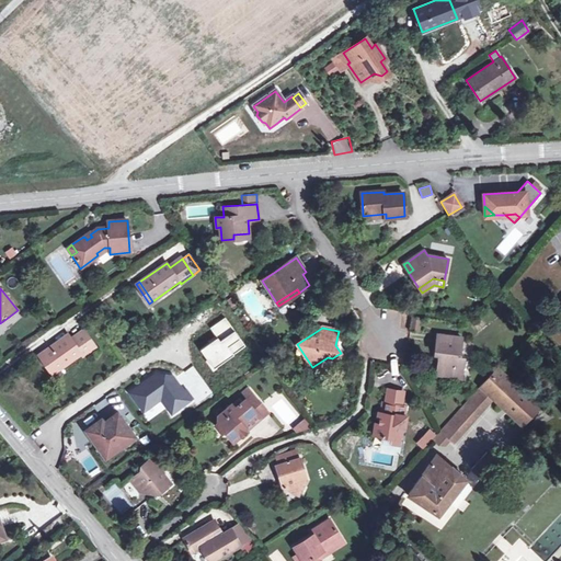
[(42,353),(55,370),(80,353),(81,355),(94,345),(83,331),(71,340),(67,335),(42,353)]
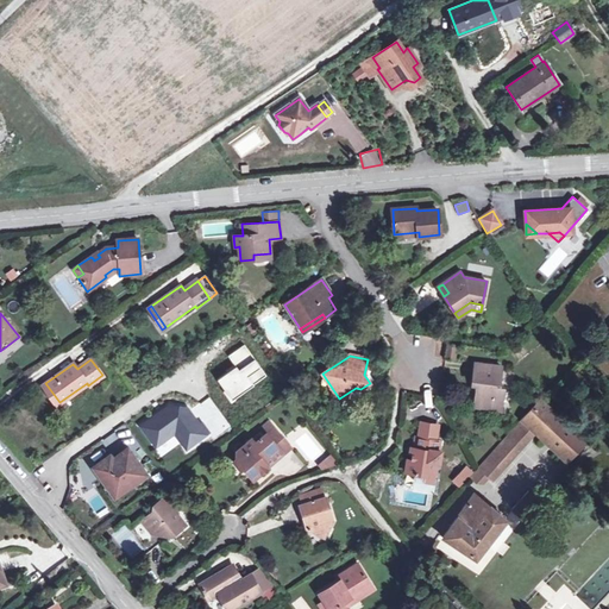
[(472,384),(477,385),(475,407),(500,410),(503,388),(498,388),(501,368),(476,364),(472,384)]
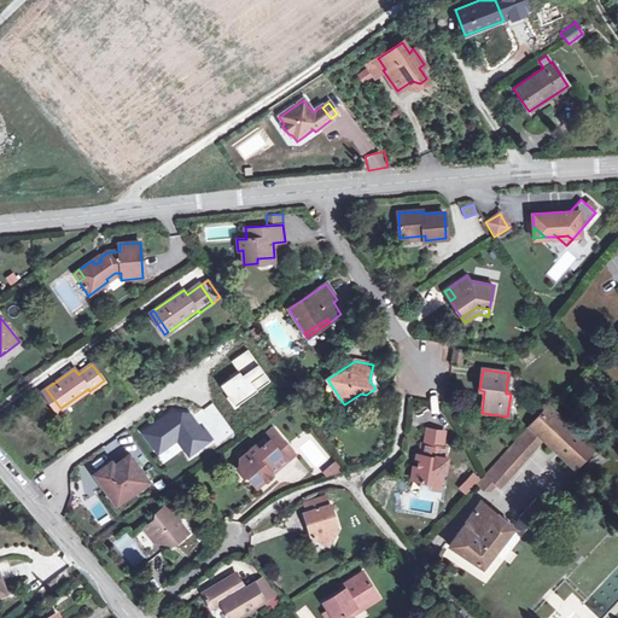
[(60,408),(46,389),(42,392),(57,412),(60,408)]
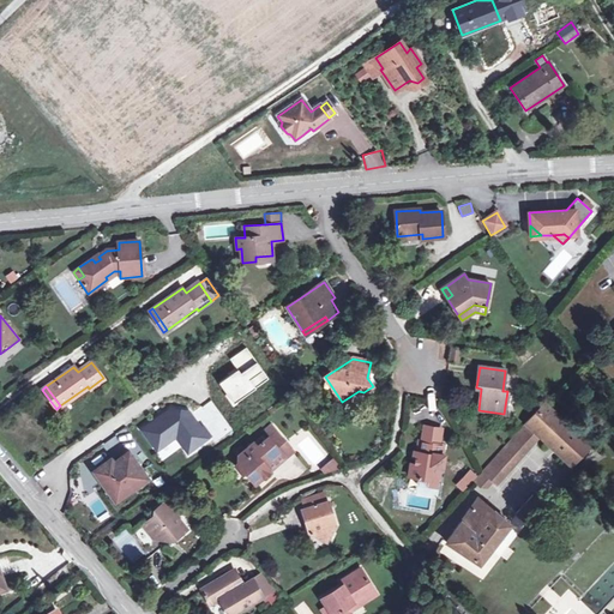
[(545,403),(527,423),(540,437),(572,465),(590,446),(545,403)]
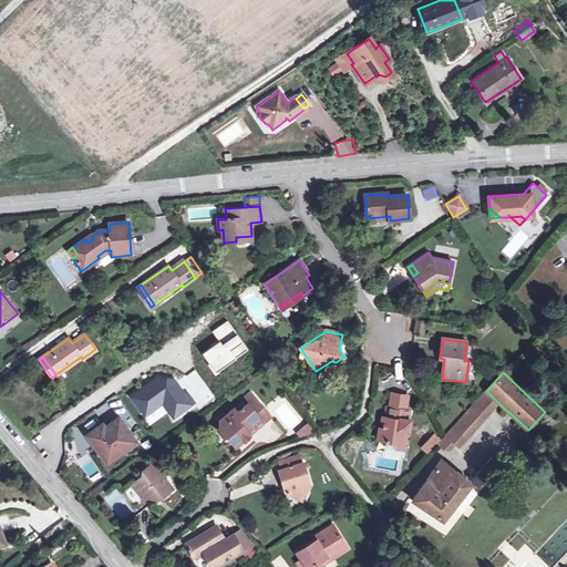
[(158,378),(132,395),(145,415),(164,402),(174,416),(192,404),(175,380),(158,378)]
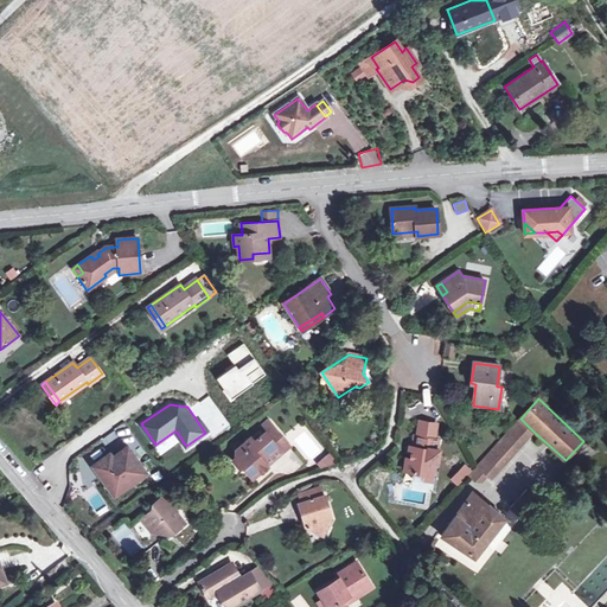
[(534,432),(521,419),(503,438),(517,449),(534,432)]
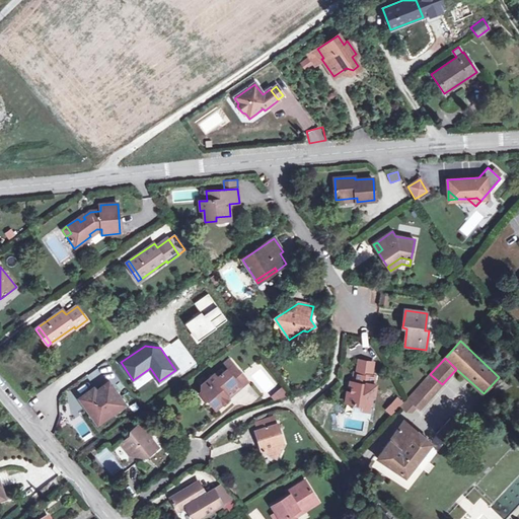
[(359,362),(357,373),(371,375),(372,364),(359,362)]
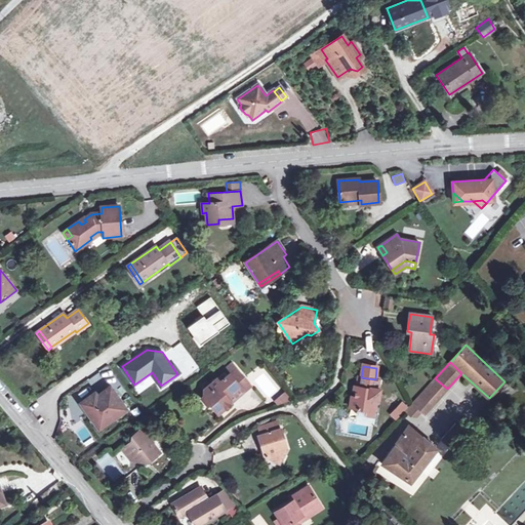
[(219,405),(224,409),(231,403),(230,401),(243,390),(245,392),(251,386),(236,368),(219,381),(217,378),(209,385),(204,389),(203,396),(201,398),(207,405),(209,403),(214,409),(219,405)]
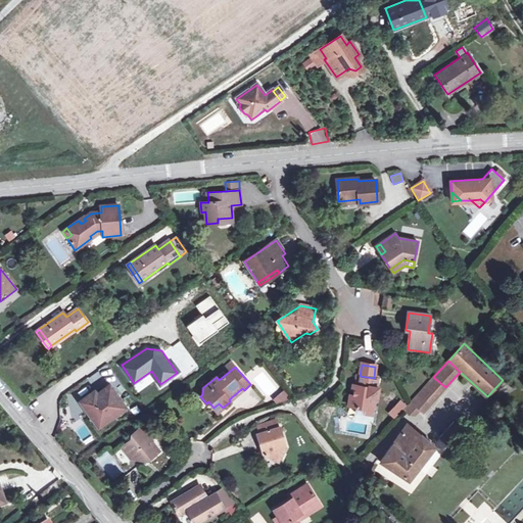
[(374,378),(360,376),(359,385),(355,385),(353,395),(350,394),(349,406),(358,407),(365,408),(365,405),(374,406),(375,396),(378,397),(379,387),(377,387),(378,379),(374,378)]
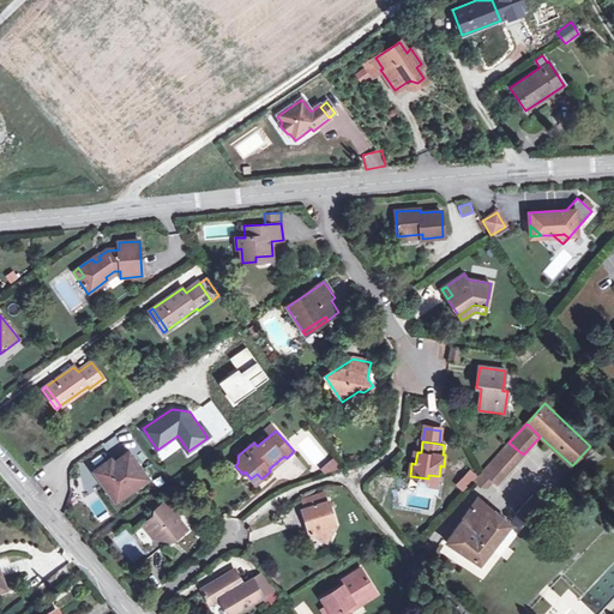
[(523,455),(509,443),(489,463),(504,475),(523,455)]
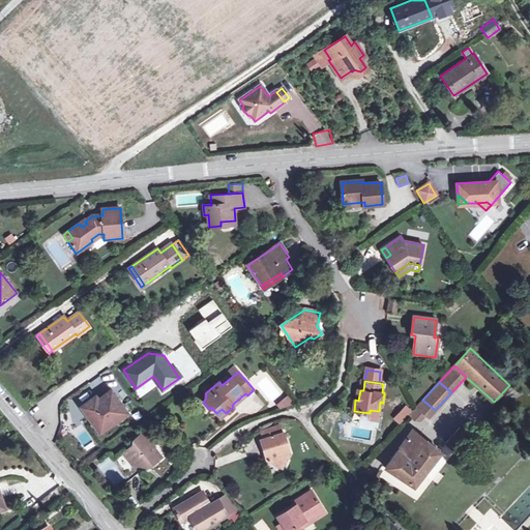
[(100,418),(107,427),(125,412),(111,391),(98,401),(95,396),(82,407),(94,423),(100,418)]
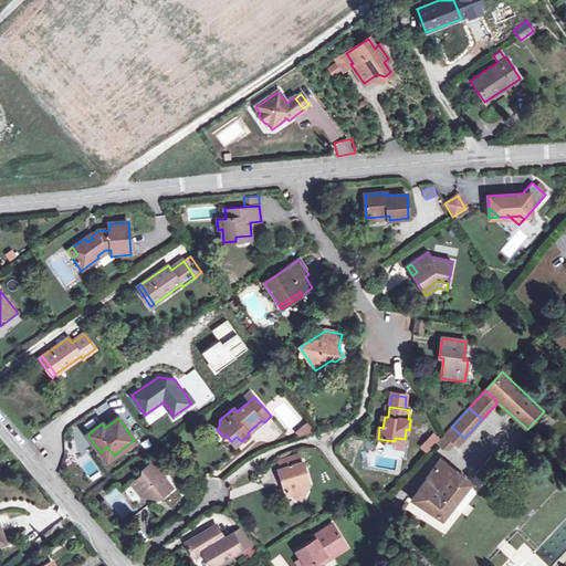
[(302,439),(314,430),(307,421),(295,431),(302,439)]
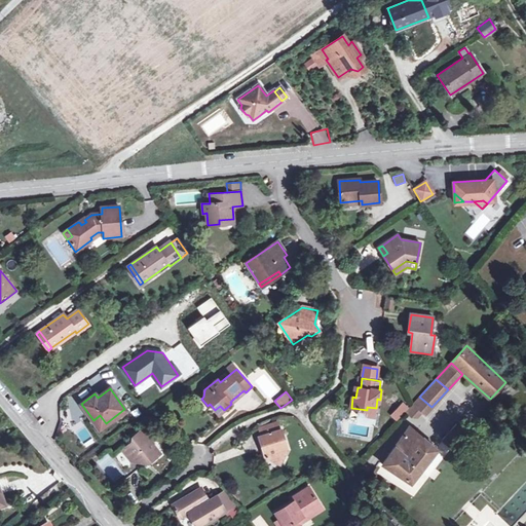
[(431,407),(419,397),(411,406),(405,412),(410,417),(417,417),(421,413),(424,415),(431,407)]
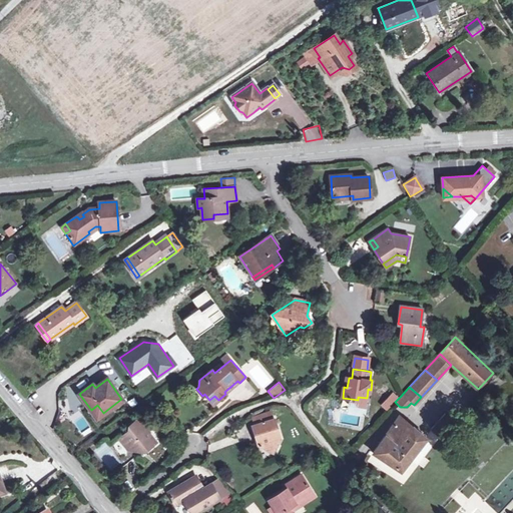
[(214,396),(209,400),(213,404),(218,400),(214,396)]
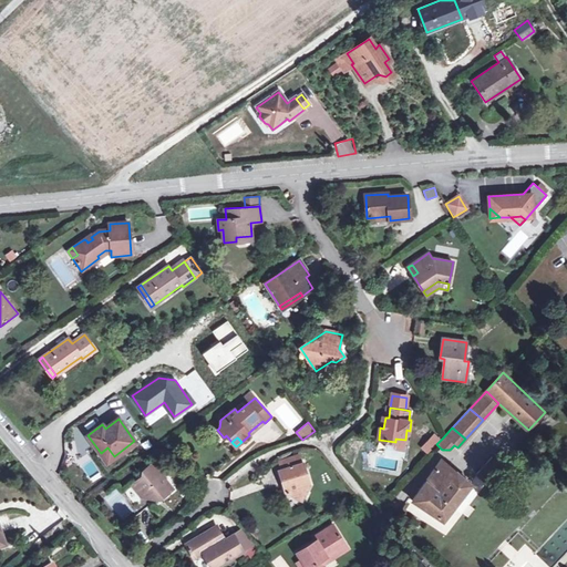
[(395,442),(388,441),(387,447),(403,450),(405,440),(395,439),(395,442)]
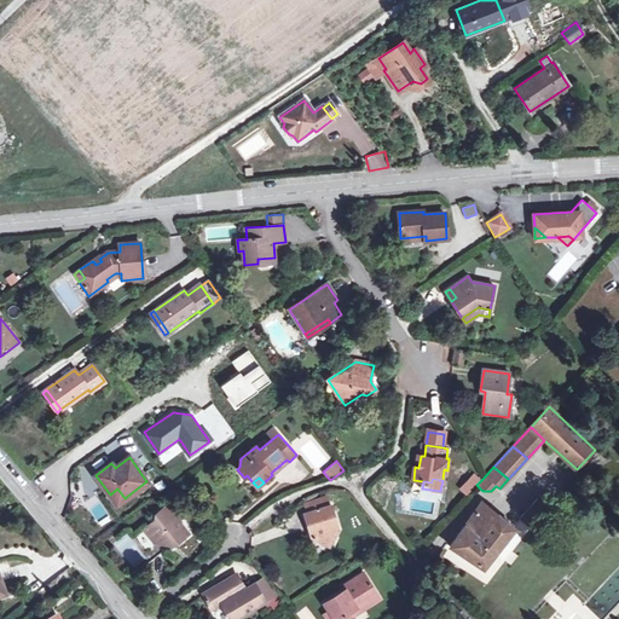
[(117,489),(110,495),(117,504),(125,498),(117,489)]
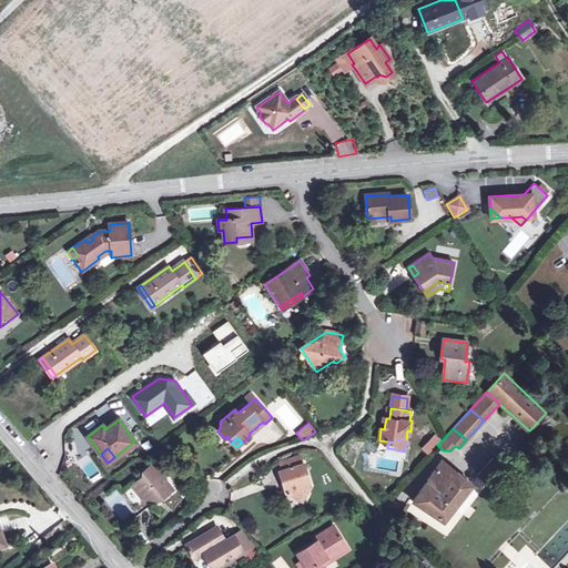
[(283,470),(302,465),(300,457),(280,464),(283,470)]
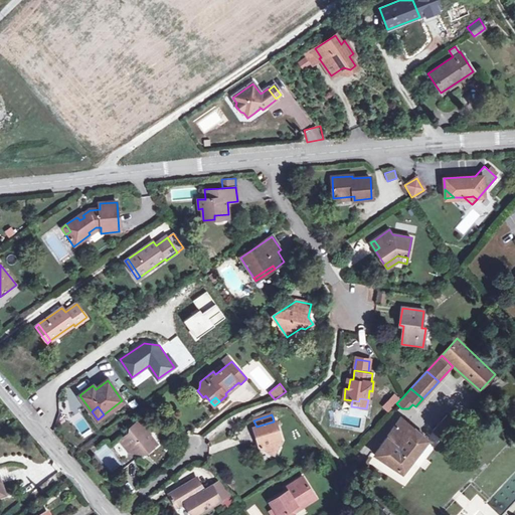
[(434,432),(443,439),(456,424),(452,420),(446,415),(433,431),(434,432)]
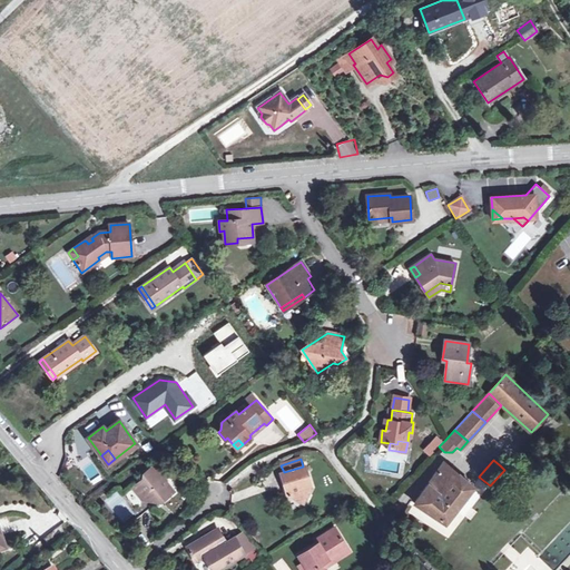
[(414,503),(445,523),(473,487),(444,463),(426,484),(414,503)]
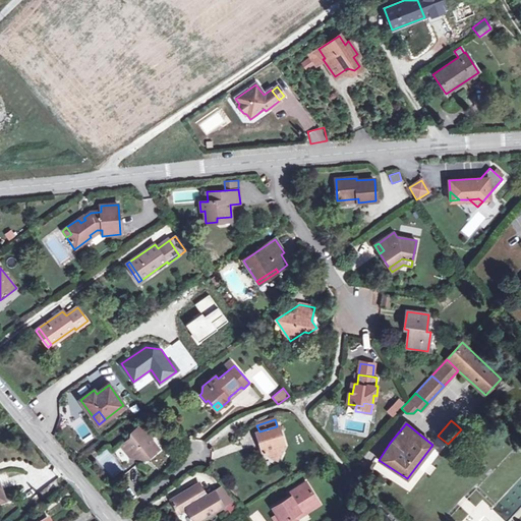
[(129,456),(139,458),(146,451),(150,456),(158,448),(140,425),(130,433),(130,439),(120,446),(129,456)]
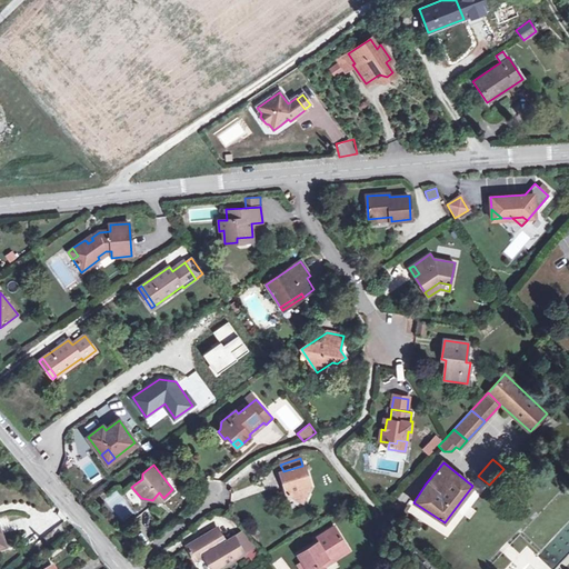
[(305,465),(302,466),(283,471),(280,472),(287,495),(303,502),(311,486),(305,465)]
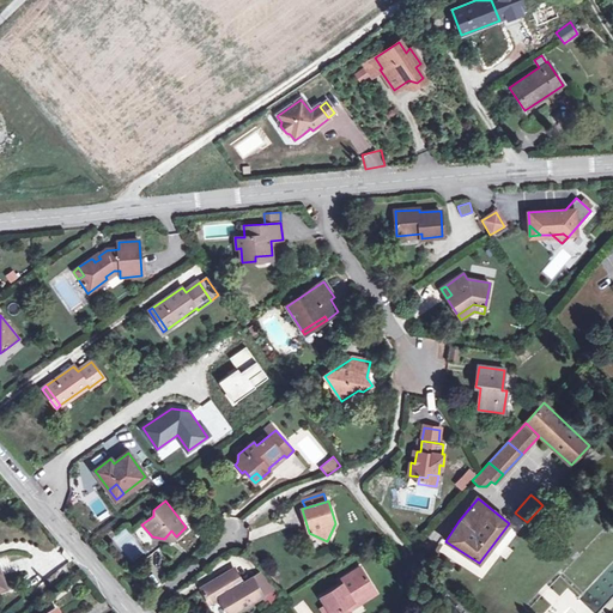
[(164,539),(152,536),(151,554),(164,545),(164,539)]
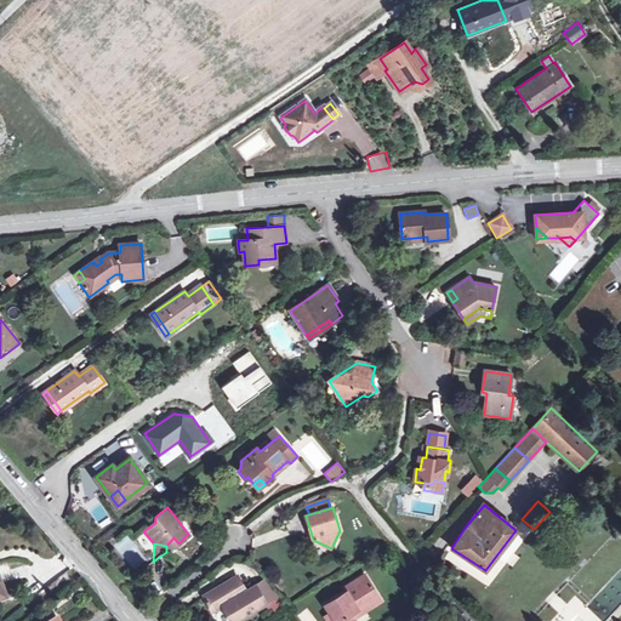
[(364,575),(352,582),(354,587),(347,591),(324,605),(330,614),(334,620),(354,620),(351,615),(363,608),(365,611),(381,602),(364,575)]
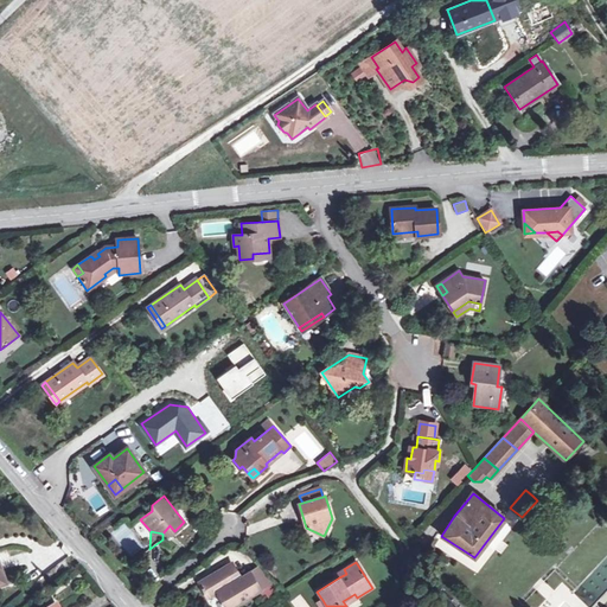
[(231,563),(224,568),(234,582),(241,579),(231,563)]
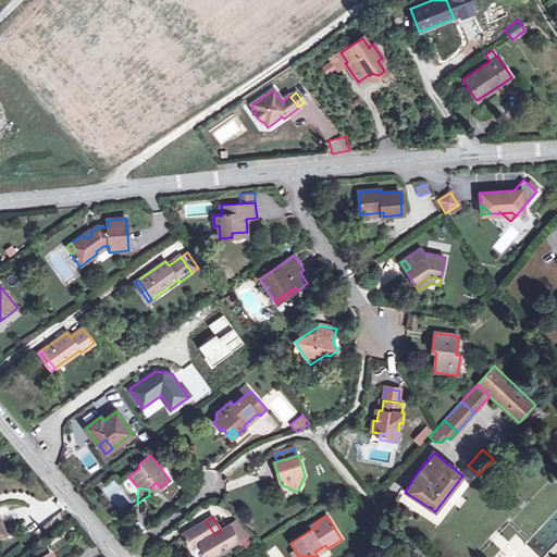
[(214,534),(206,521),(183,535),(185,540),(184,541),(186,545),(188,544),(190,548),(199,543),(208,556),(211,556),(246,535),(238,521),(221,531),(214,534)]
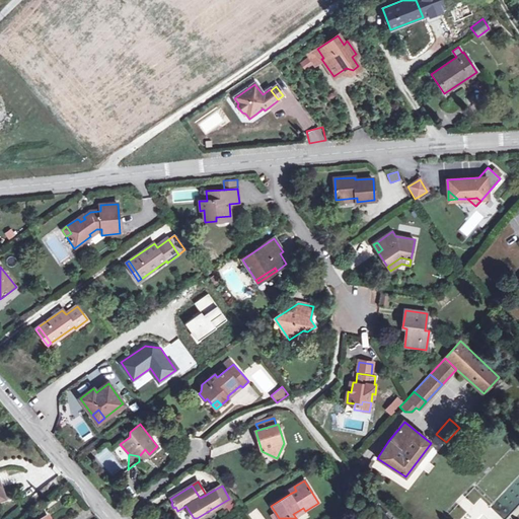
[(296,518),(305,511),(303,508),(293,514),(296,518)]
